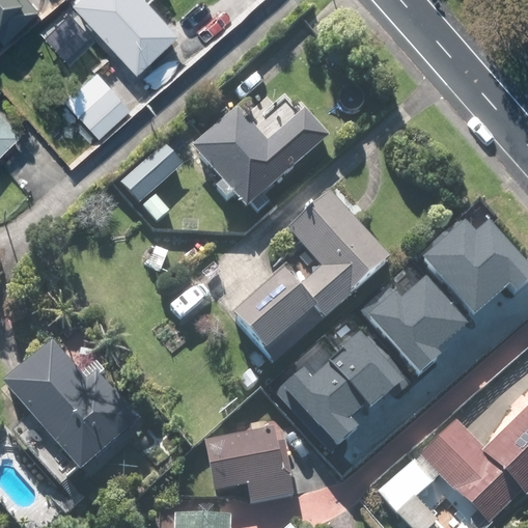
[(0,33),(4,38),(40,4),(36,0),(0,0),(0,33)]
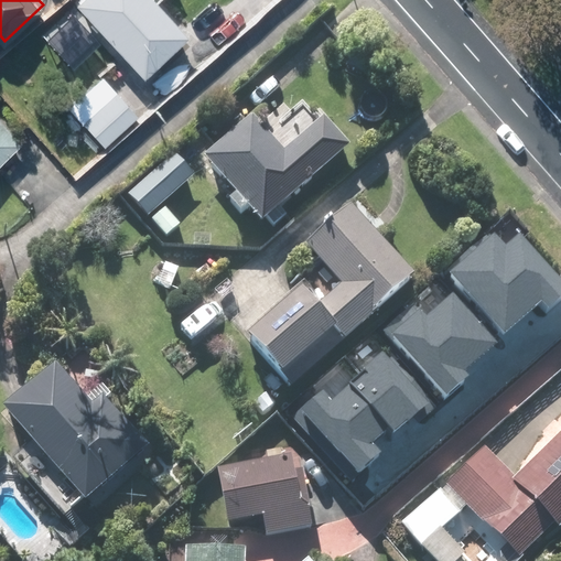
[(76,0),(141,69),(187,27),(162,0),(76,0)]
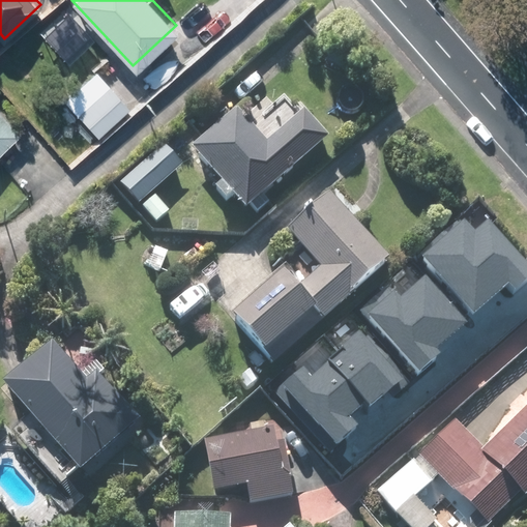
[(93,64),(58,95),(93,136),(128,105),(93,64)]
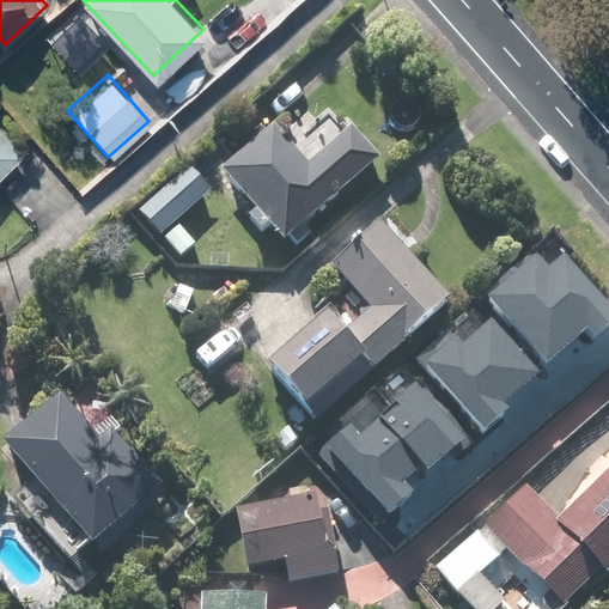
[(291,141),(274,122),(225,168),(293,242),(385,157),(343,110),(338,116),(328,107),(291,141)]
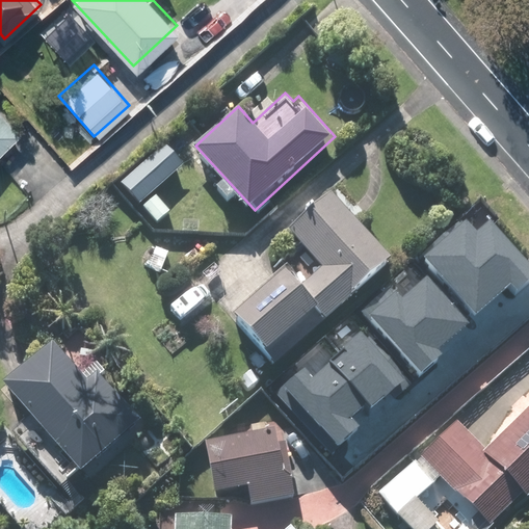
[(0,147),(19,131),(0,109),(0,147)]
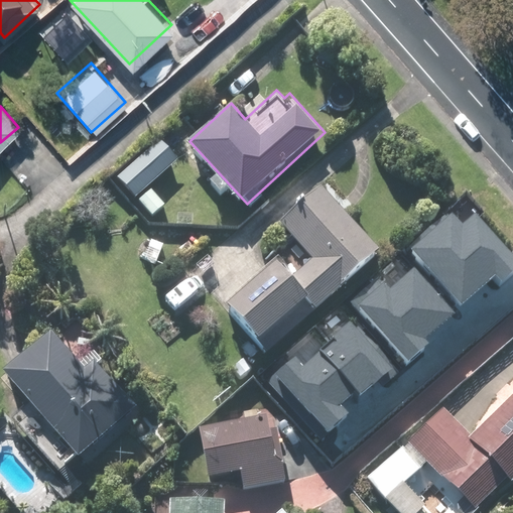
[(150,184),(179,160),(162,139),(117,176),(151,218),(166,205),(150,184)]
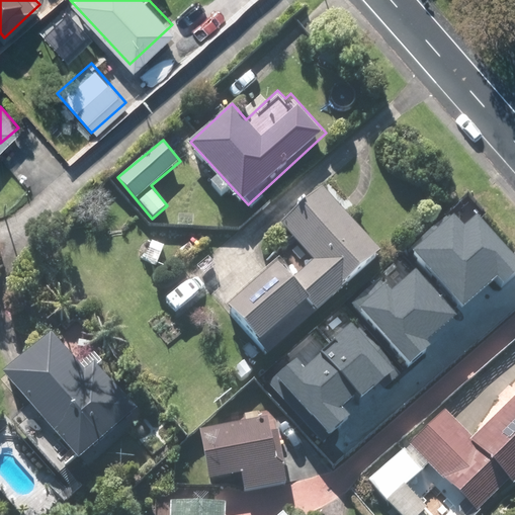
[(274,265),(224,313),(265,356),(373,255),(315,193),(274,232),(305,264),(288,279),(274,265)]
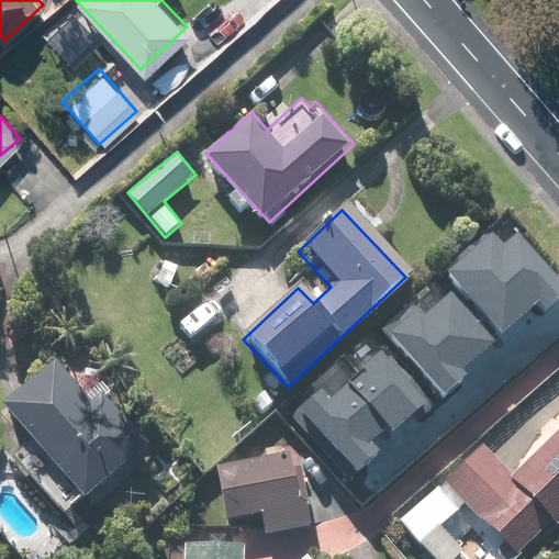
[(558,291),(515,241),(500,253),(487,237),(440,276),(495,339),(533,306),(539,314),(558,297),(558,291)]
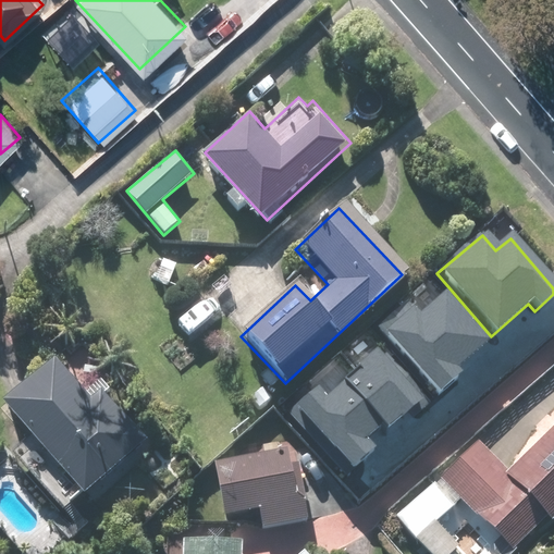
[(382,336),(434,397),(463,373),(458,369),(485,346),(442,295),(415,318),(410,312),(382,336)]
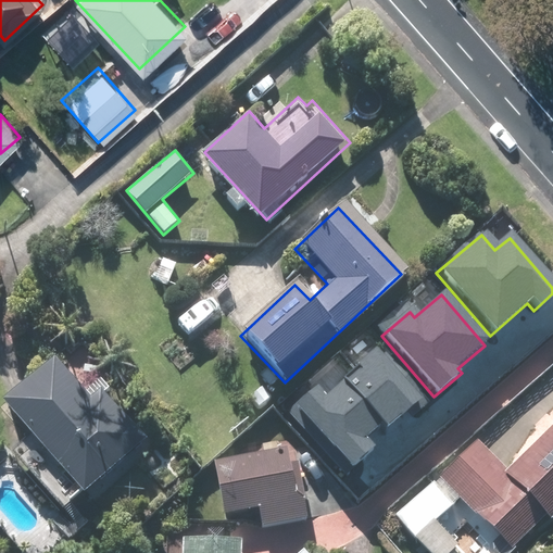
[(343,465),(344,465),(349,470),(372,451),(366,444),(420,398),(378,351),(325,399),(314,387),(291,406),(302,418),(302,419),(343,465)]
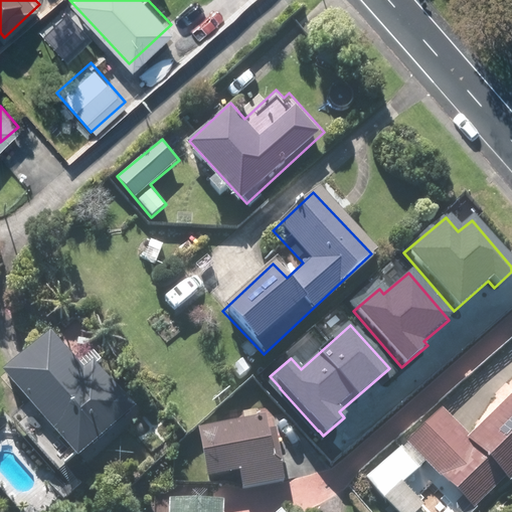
[(86,364),(51,327),(4,370),(79,454),(137,402),(95,355),(86,364)]
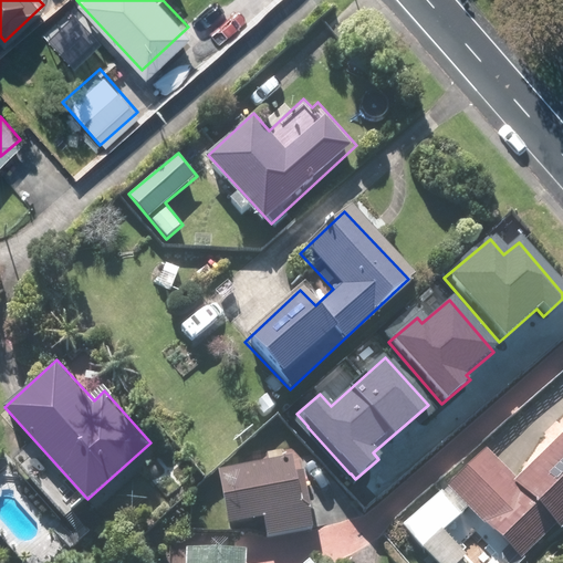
[(452,562),(465,553),(471,562),(514,562),(515,562),(517,561),(518,560),(519,559),(520,558),(521,556),(522,555),(523,554),(524,553),(559,521),(562,524),(562,430),(517,477),(487,447),(402,522),(438,562),(452,562)]
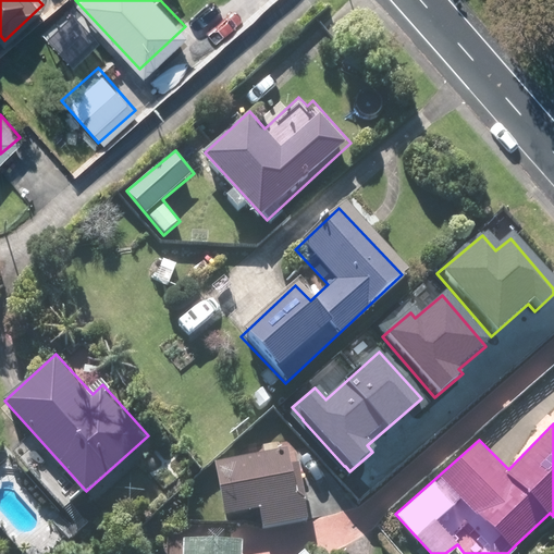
[(214,459),(222,514),(261,508),(263,524),(308,517),(298,447),(214,459)]
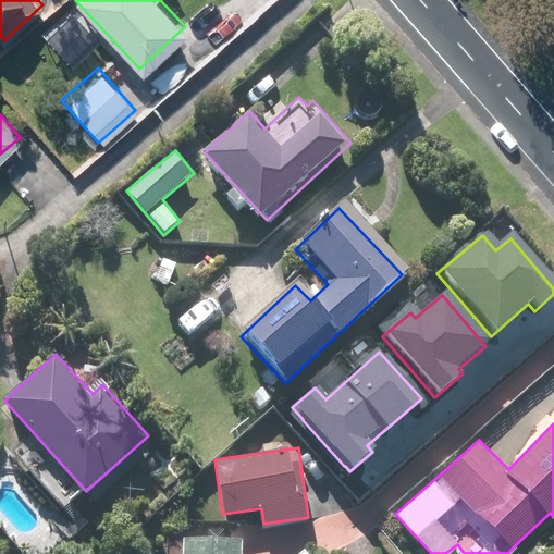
[(295,553),(244,553),(245,539),(185,536),(184,553),(312,553),(305,545),(295,553)]
